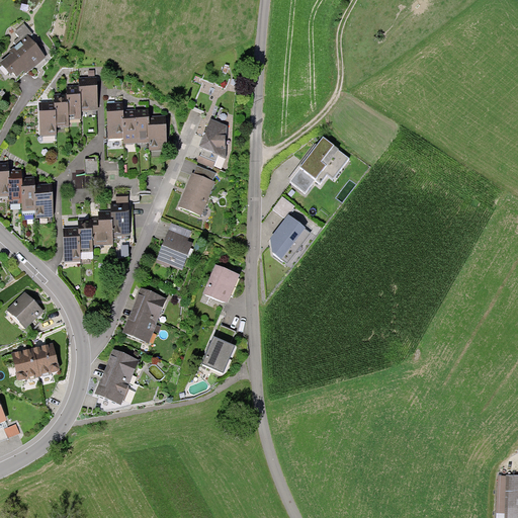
[(22,45),(0,63),(0,64),(17,83),(46,58),(28,38),(31,34),(24,25),(12,33),(22,45)]
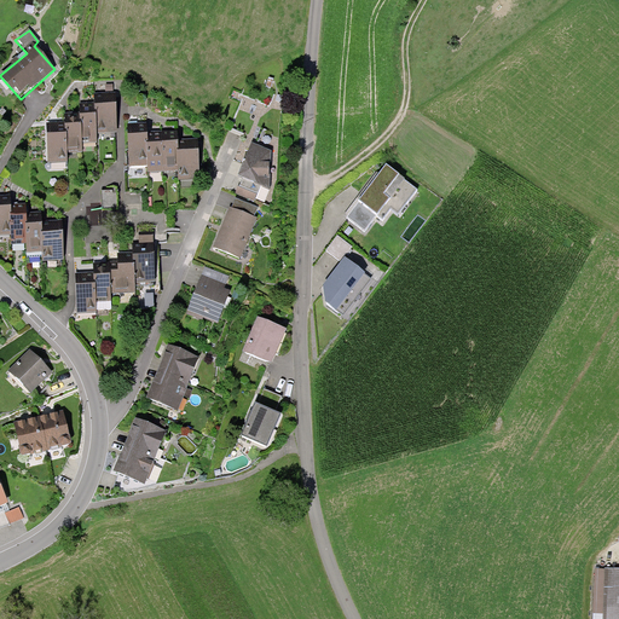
[(53,129),(45,129),(47,166),(68,165),(67,151),(82,150),(81,143),(96,143),(96,134),(116,133),(115,100),(104,100),(92,102),(93,110),(85,110),(77,111),(77,119),(70,119),(62,120),(63,128),(53,129)]
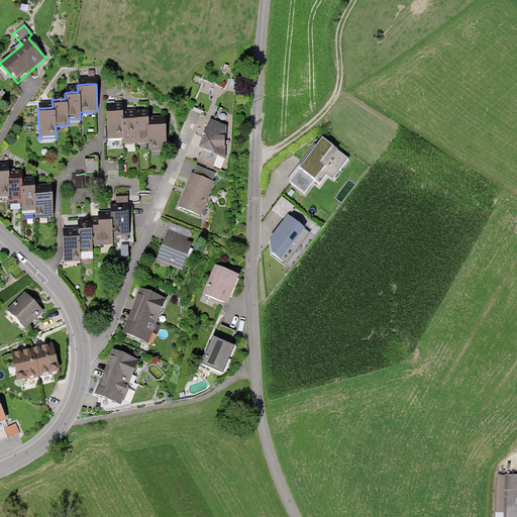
[(115,104),(106,104),(109,139),(124,137),(125,146),(148,144),(148,151),(169,150),(166,117),(158,118),(148,119),(148,110),(142,110),(132,111),(124,112),(124,103),(115,104)]
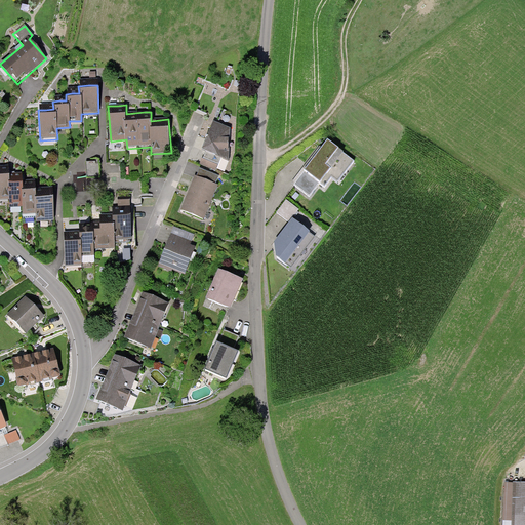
[(224,163),(236,131),(214,123),(202,155),(224,163)]
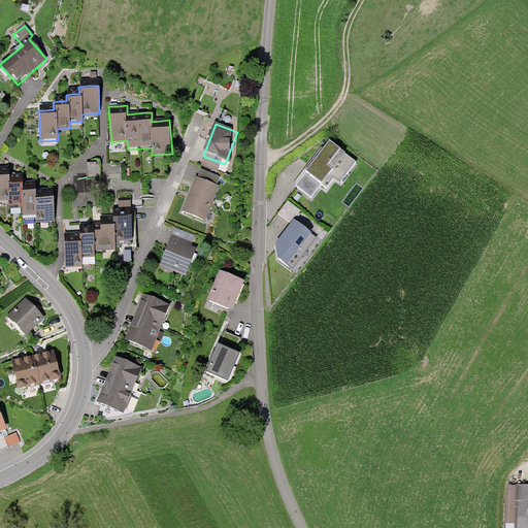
[(357,163),(329,142),(322,151),(317,158),(315,157),(293,186),(311,199),(322,186),(327,190),(334,179),(340,184),(357,163)]
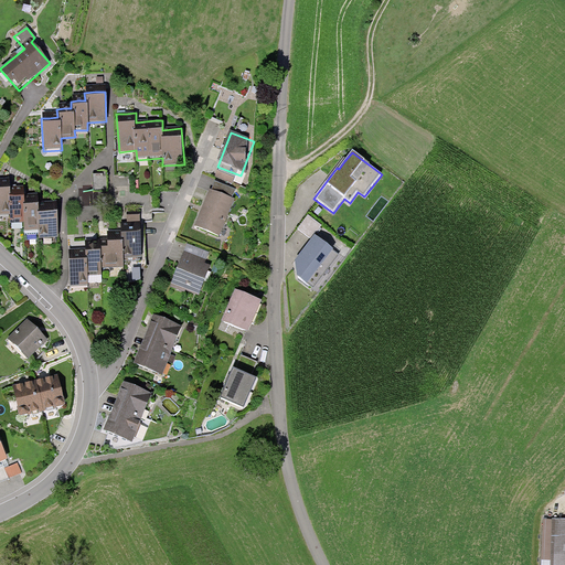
[(109,192),(108,173),(95,174),(96,192),(109,192)]
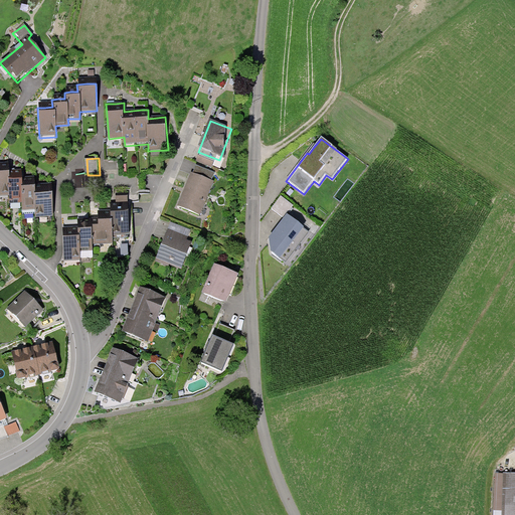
[(1,165),(0,165),(0,196),(9,196),(10,203),(22,203),(22,211),(36,210),(36,218),(54,217),(52,185),(43,185),(36,186),(36,179),(28,180),(22,180),(21,171),(15,172),(10,172),(9,165),(1,165)]
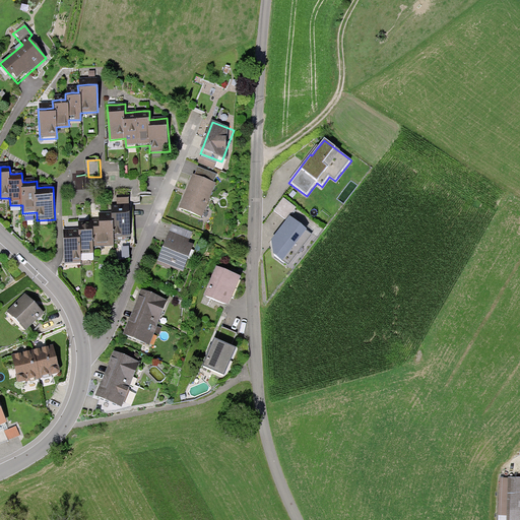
[(215,182),(193,174),(180,209),(202,217),(215,182)]
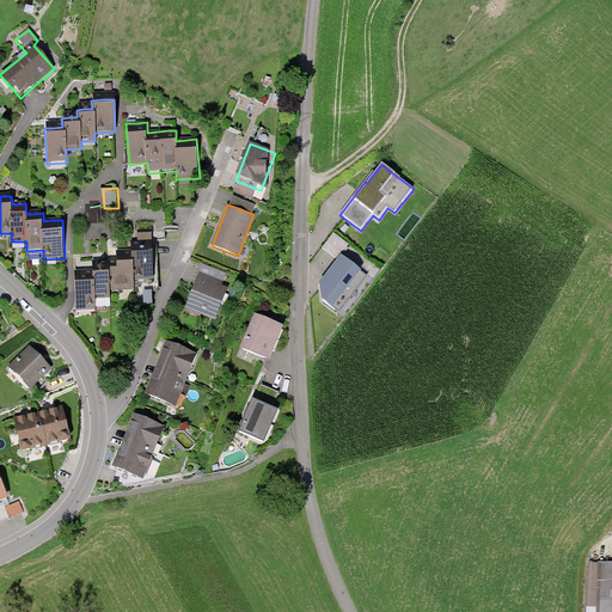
[(83,275),(74,275),(75,311),(95,310),(93,298),(109,297),(109,291),(133,288),(133,279),(153,279),(152,245),(140,246),(128,246),(128,256),(118,256),(108,257),(109,265),(99,267),(91,267),(91,274),(83,275)]
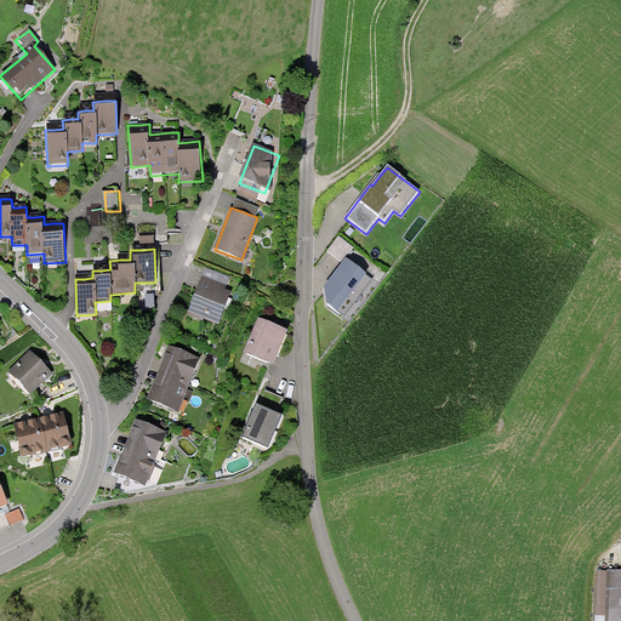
[(379,283),(347,258),(336,273),(324,288),(328,305),(349,322),(379,283)]
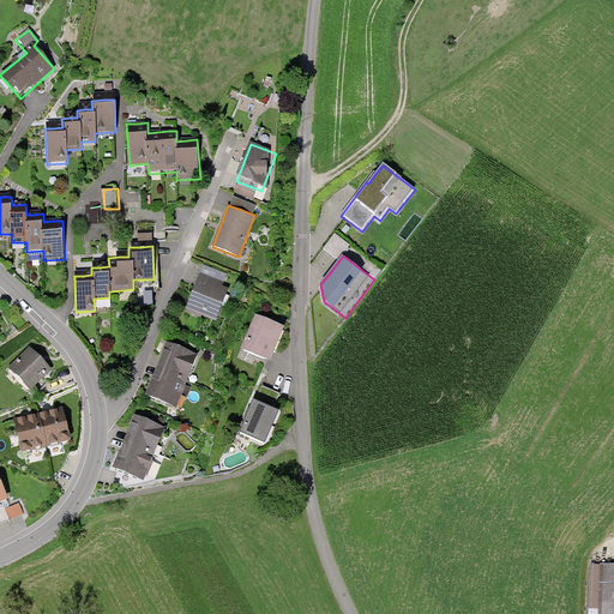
[(198,274),(185,311),(217,321),(230,284),(198,274)]
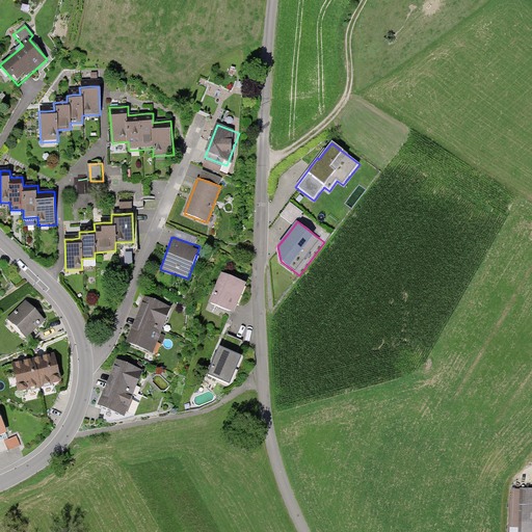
[(245,283),(221,273),(216,286),(209,302),(233,312),(245,283)]
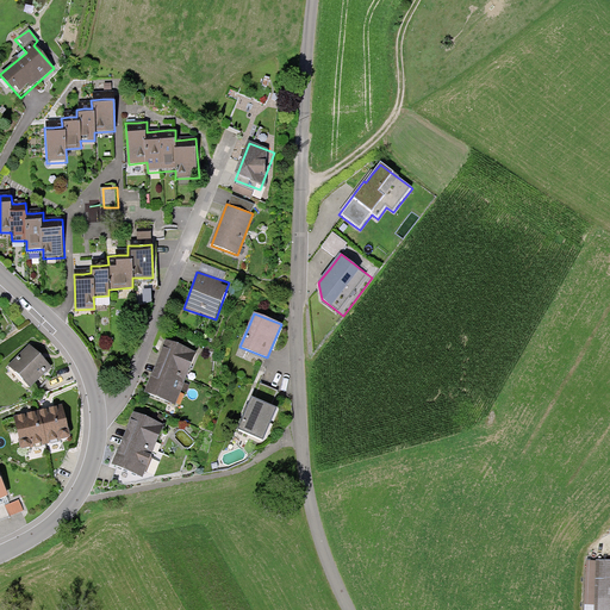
[(153,374),(145,394),(176,406),(198,350),(167,338),(161,355),(153,374)]
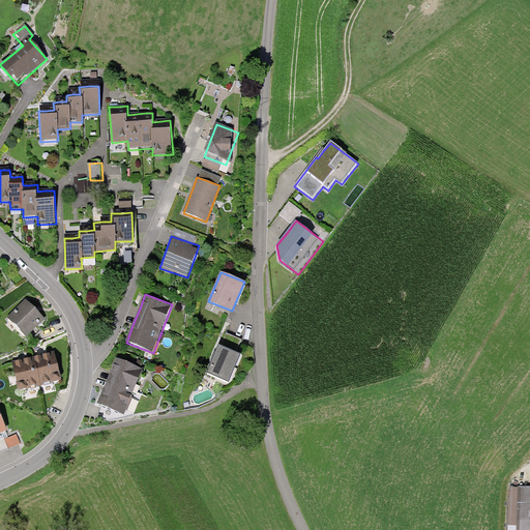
[(26,300),(8,319),(28,337),(46,320),(26,300)]
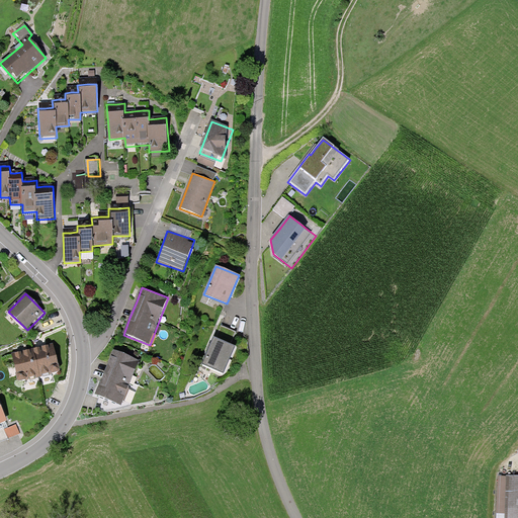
[(209,348),(202,364),(224,373),(236,346),(232,345),(237,333),(222,326),(217,338),(213,337),(209,348)]
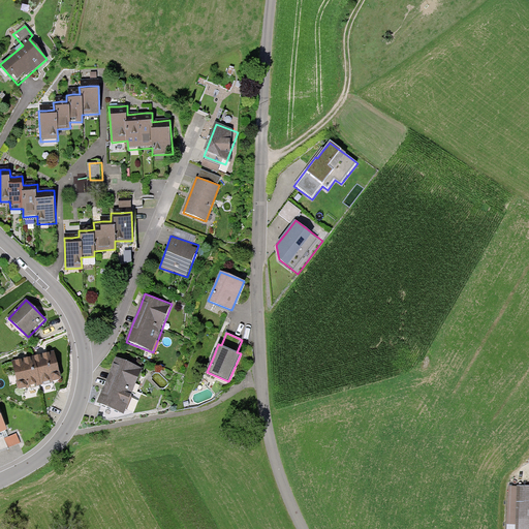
[(23,360),(11,363),(19,390),(61,379),(54,352),(40,355),(23,360)]
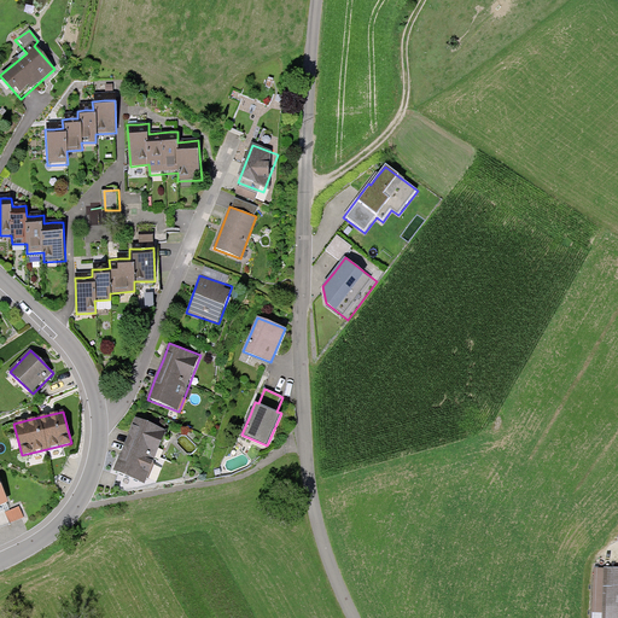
[(120,455),(115,470),(146,482),(167,430),(135,417),(128,435),(120,455)]
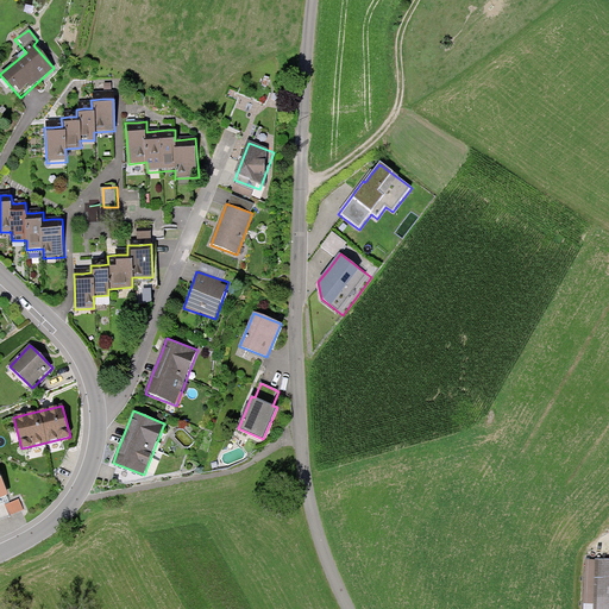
[(20,498),(6,504),(11,516),(25,510),(20,498)]
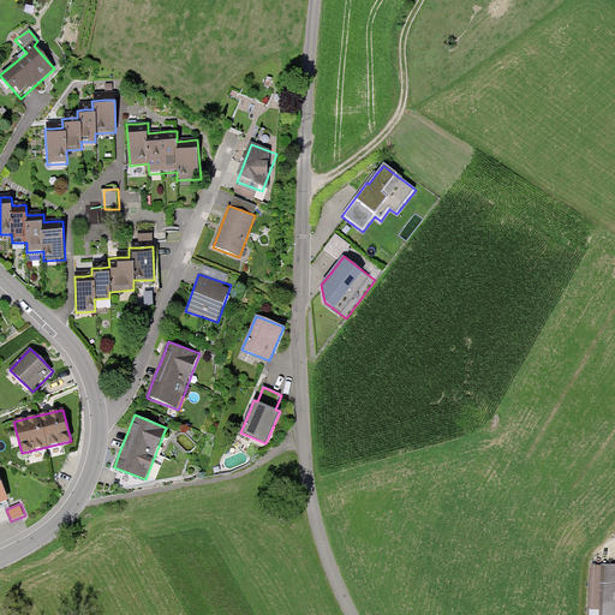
[(614,614),(614,559),(599,559),(597,614),(614,614)]
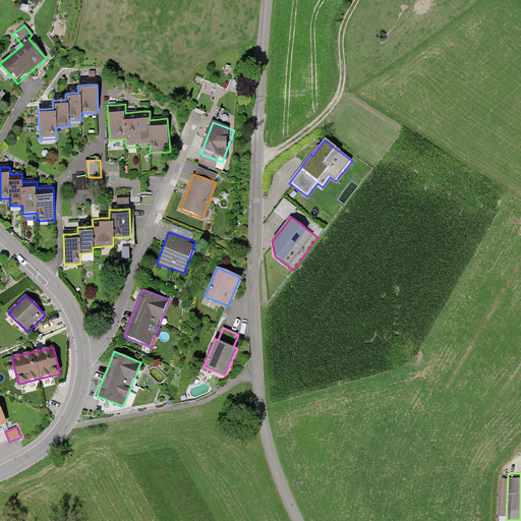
All buildings are outlined.
